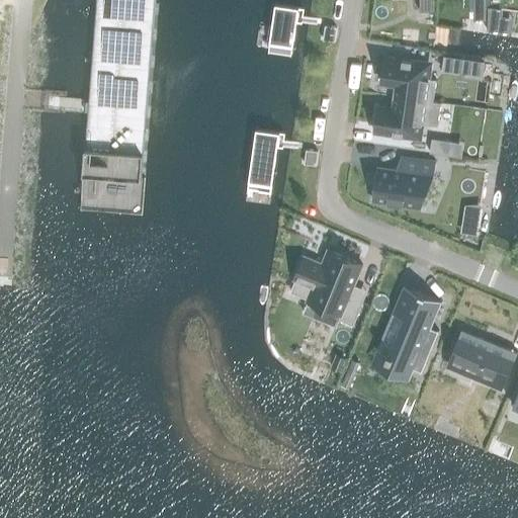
[(159,0),(95,0),(88,107),(81,208),(144,213),(159,0)]
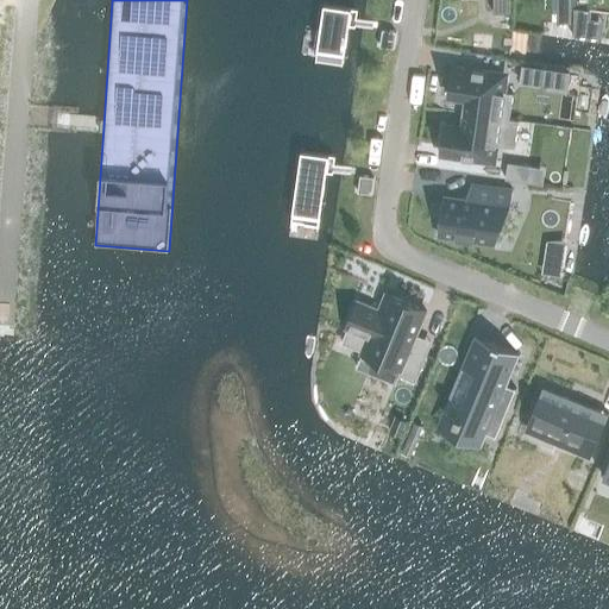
[(356,4),(326,0),(324,0),(315,61),(347,64),(356,4)]
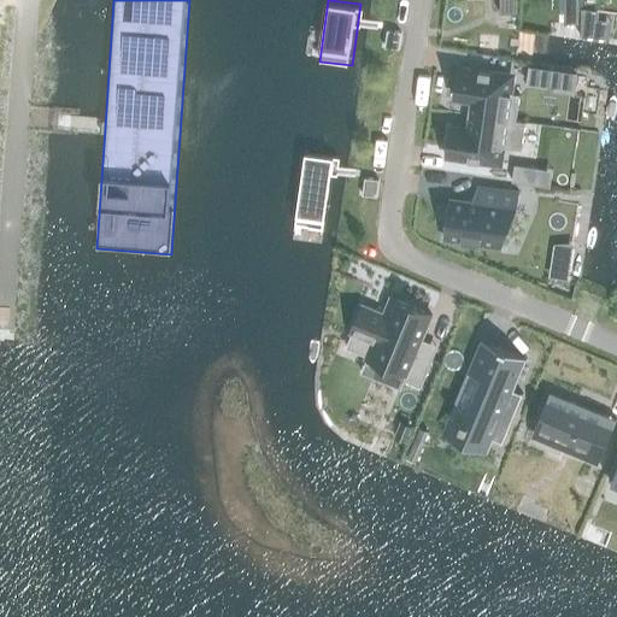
[(499,0),(499,15),(517,15),(517,0),(499,0)]
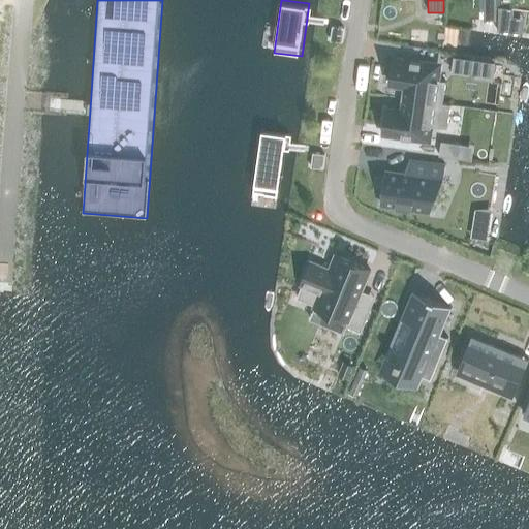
[(483,0),(484,10),(496,10),(496,0),(483,0)]
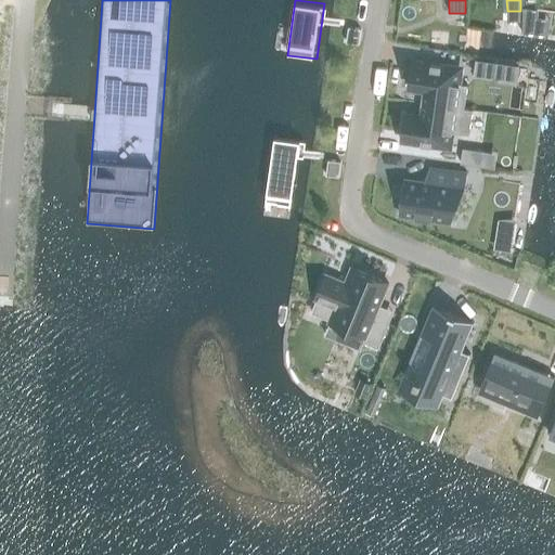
[(523,10),(523,34),(536,35),(538,11),(523,10)]
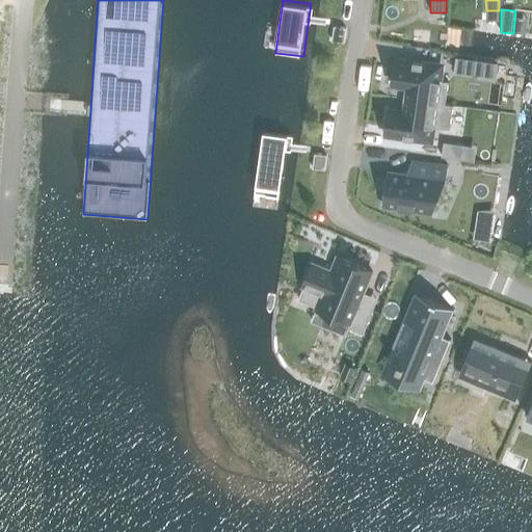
[(334,27),(331,41),(331,42),(344,43),(345,28),(334,27)]
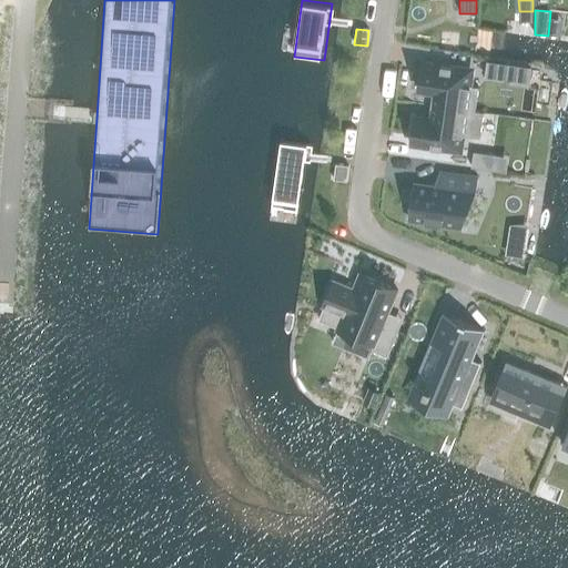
[(483,113),(483,112),(475,111),(478,88),(464,85),(466,69),(422,62),(417,91),(434,93),(433,107),(483,113)]
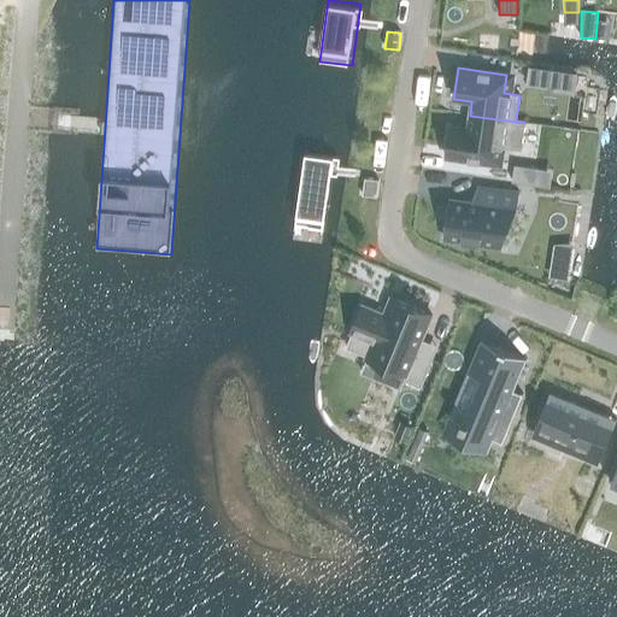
[(529,69),(527,84),(556,88),(557,74),(529,69)]
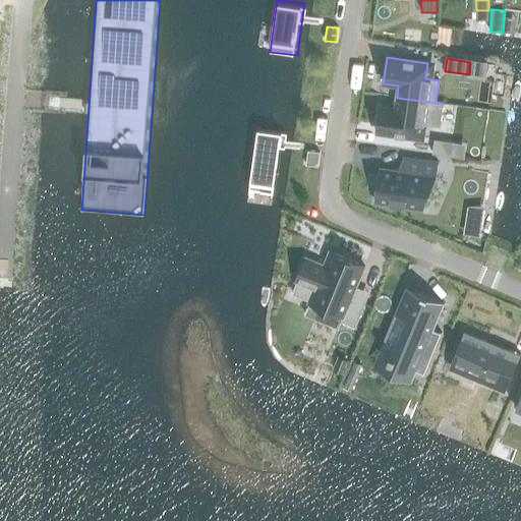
[(443,104),(397,98),(395,109),(380,107),(375,133),(417,139),(419,124),(440,126),(443,104)]
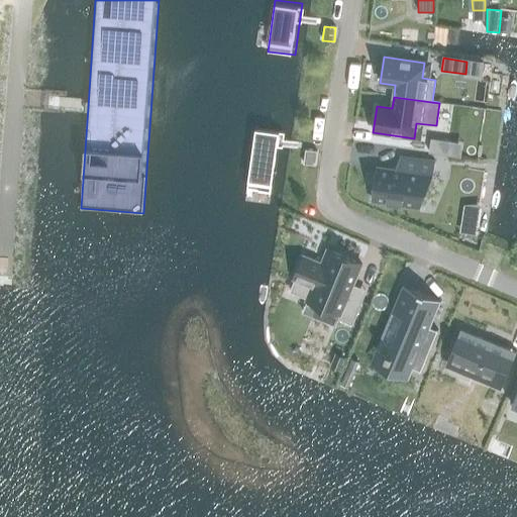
[(276,133),(252,130),(244,190),(268,194),(276,133)]
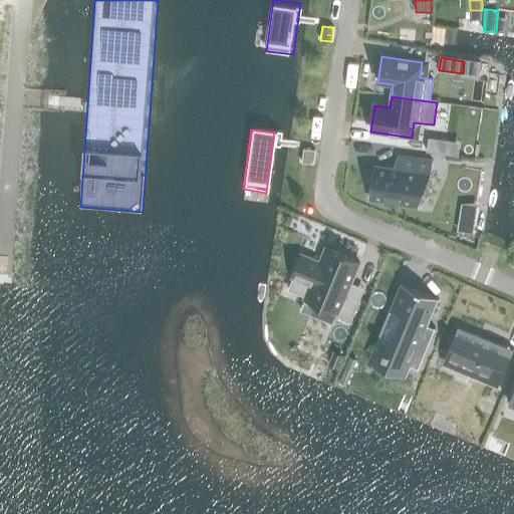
[(428,138),(426,152),(450,156),(452,142),(428,138)]
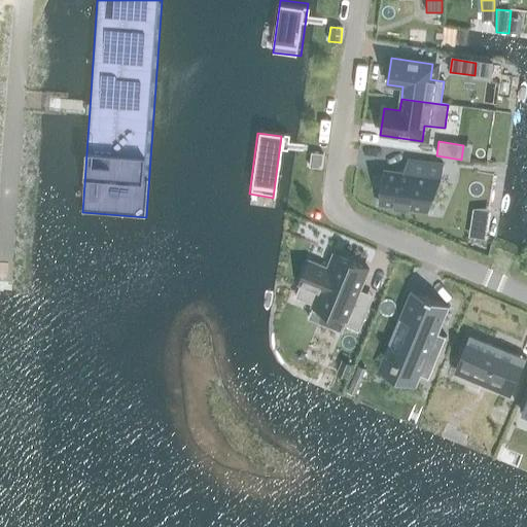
[(312,153),(310,167),(321,169),(323,154),(312,153)]
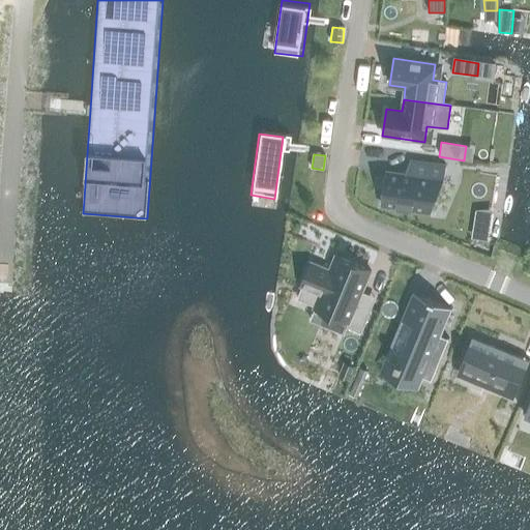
[(445,166),(413,162),(411,175),(386,172),(381,206),(425,213),(431,178),(443,180),(445,166)]
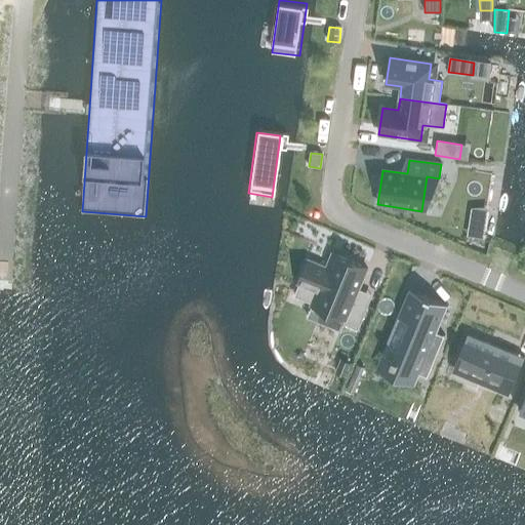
[(484,228),(469,226),(467,236),(483,238),(484,228)]
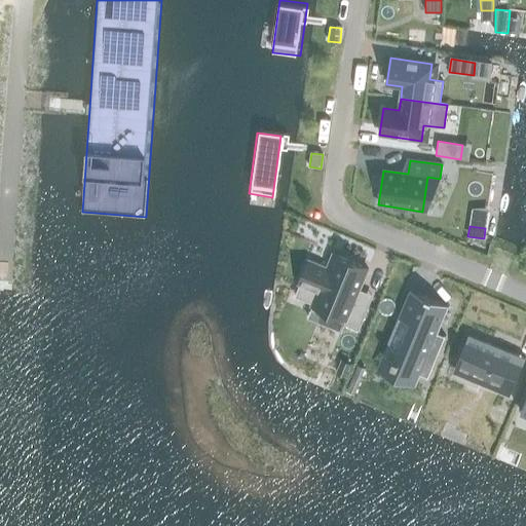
[(327,268),(308,261),(298,285),(316,292),(310,306),(345,320),(343,325),(358,331),(368,307),(354,301),(368,269),(332,255),(327,268)]
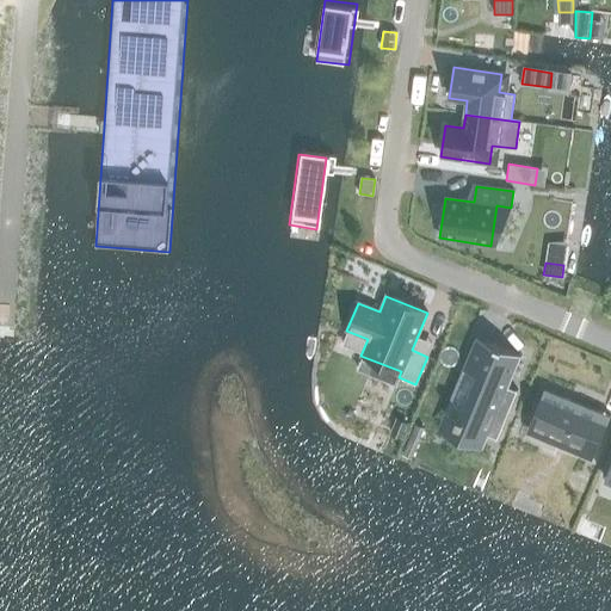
[(462,370),(475,375),(455,424),(497,440),(517,390),(508,387),(513,372),(520,357),(475,338),(462,370)]
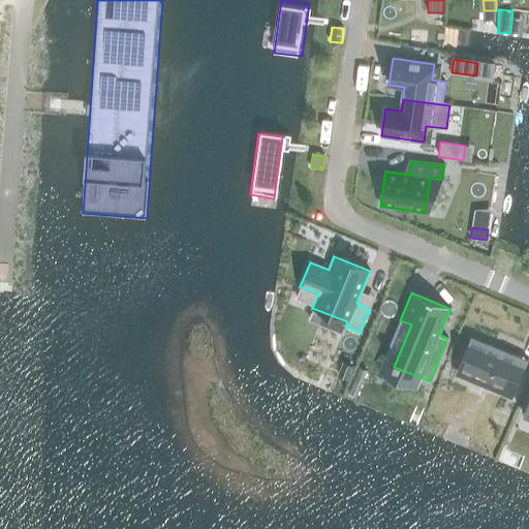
[(494,346),(471,337),(458,370),(462,370),(503,387),(512,399),(528,361),(499,348),(497,352),(492,350),(494,346)]
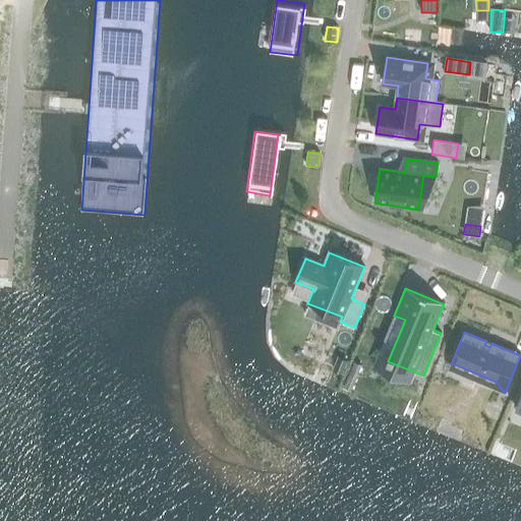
[(339,357),(333,369),(342,373),(347,360),(339,357)]
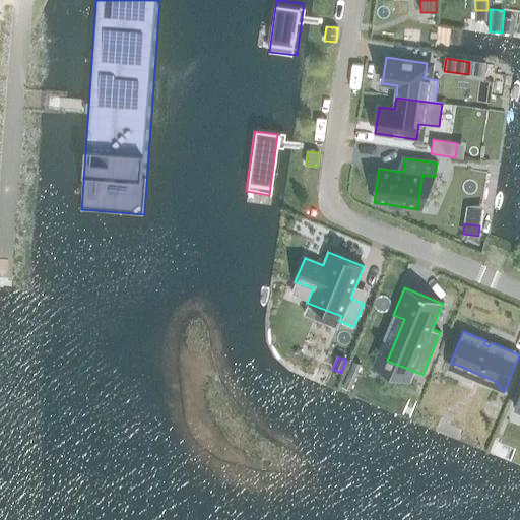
[(353,362),(343,387),(350,390),(361,365),(353,362)]
